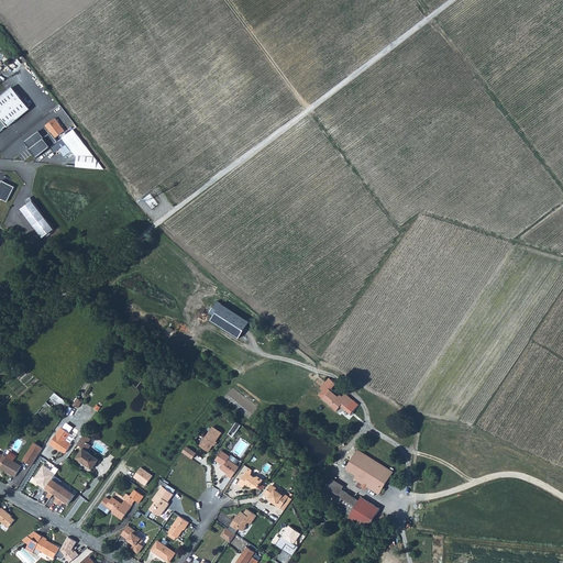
[(0,131),(7,125),(8,127),(30,109),(12,87),(0,97),(0,131)]
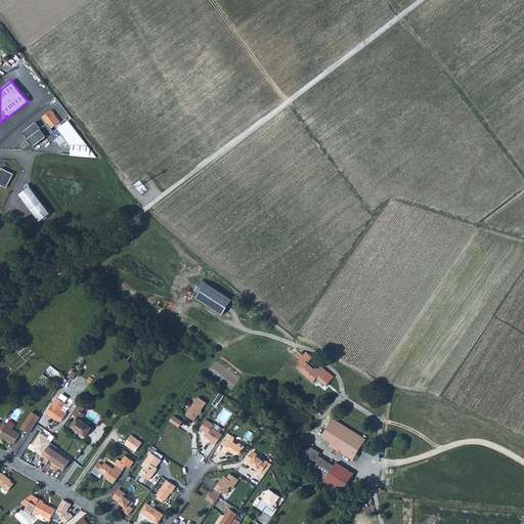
[(59,123),(51,112),(42,119),(51,130),(59,123)]
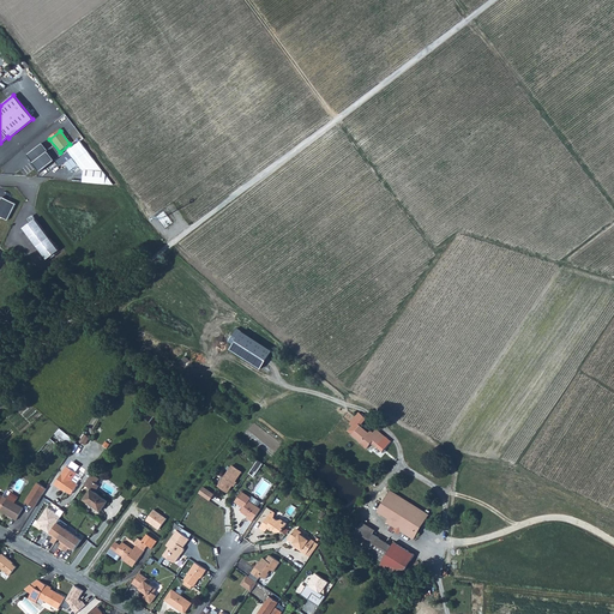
[(107,176),(80,142),(67,152),(56,160),(61,167),(73,157),(84,170),(84,181),(106,184),(107,176)]
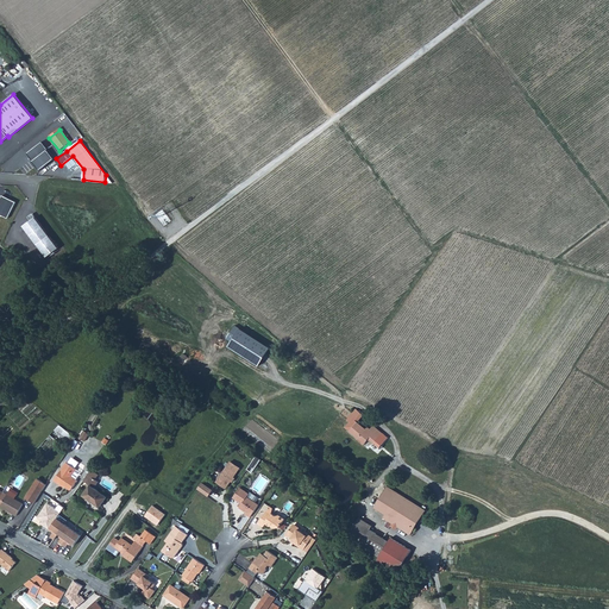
[(0,214),(8,219),(17,202),(2,195),(0,201),(0,214)]
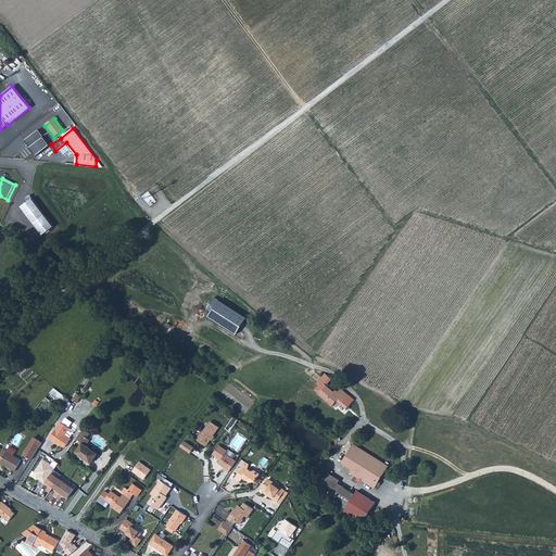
[(29,201),(23,206),(43,235),(54,226),(33,198),(29,201)]
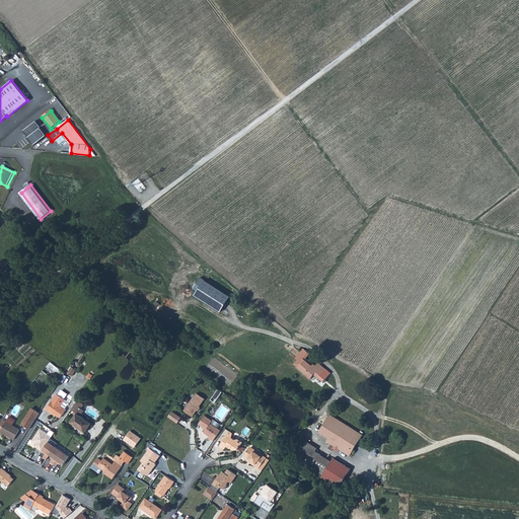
[(201,279),(194,290),(198,292),(196,296),(220,312),(230,297),(201,279)]
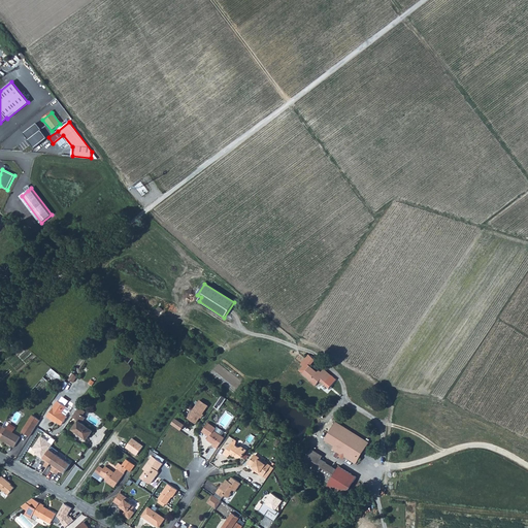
[(303,373),(317,385),(321,381),(325,384),(332,374),(324,368),(322,371),(319,370),(318,371),(310,365),(303,373)]
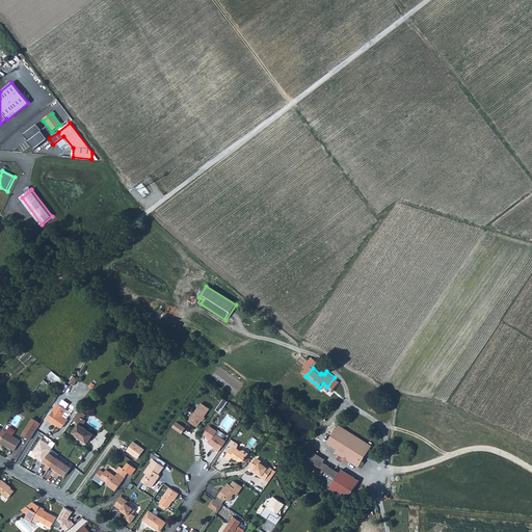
[(49,376),(60,386),(64,380),(53,371),(49,376)]
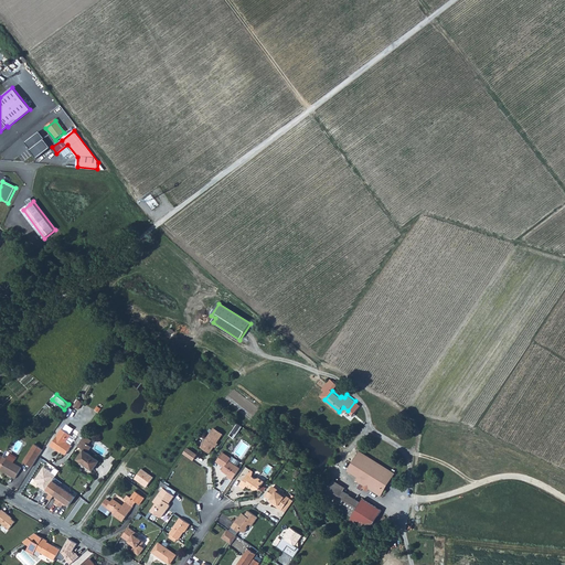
[(50,402),(36,416),(44,423),(56,407),(50,402)]
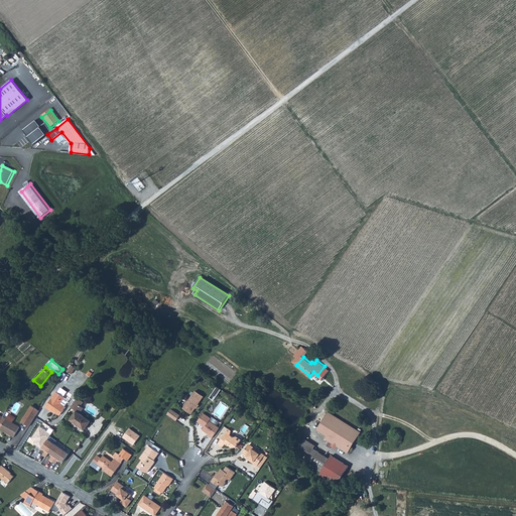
[(215,400),(222,389),(218,387),(211,398),(215,400)]
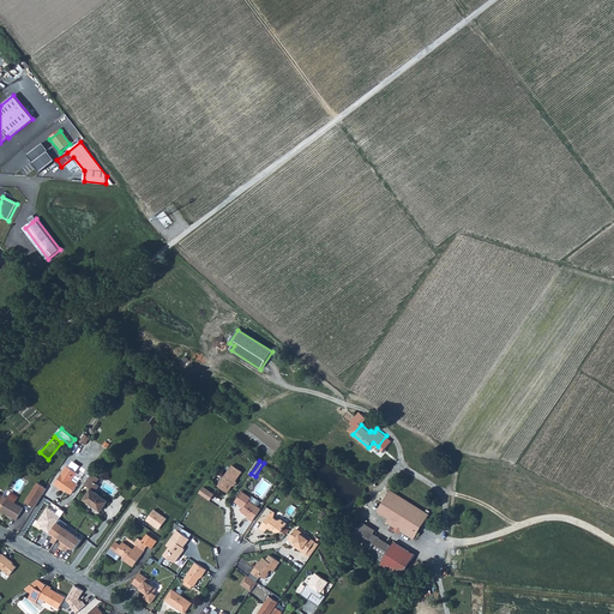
[(232,494),(244,470),(232,464),(220,488),(232,494)]
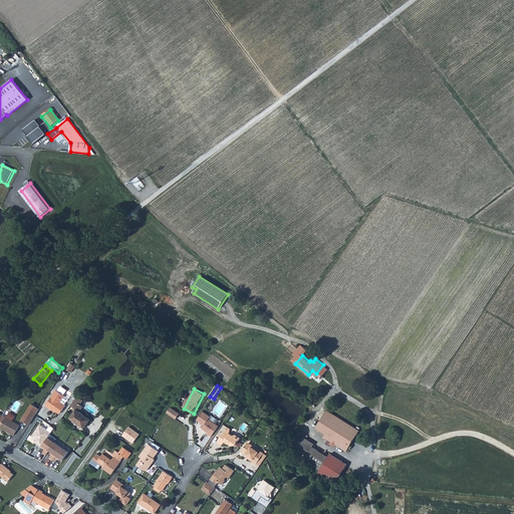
[(63,396),(56,390),(46,405),(51,409),(54,409),(59,413),(64,405),(60,402),(63,396)]
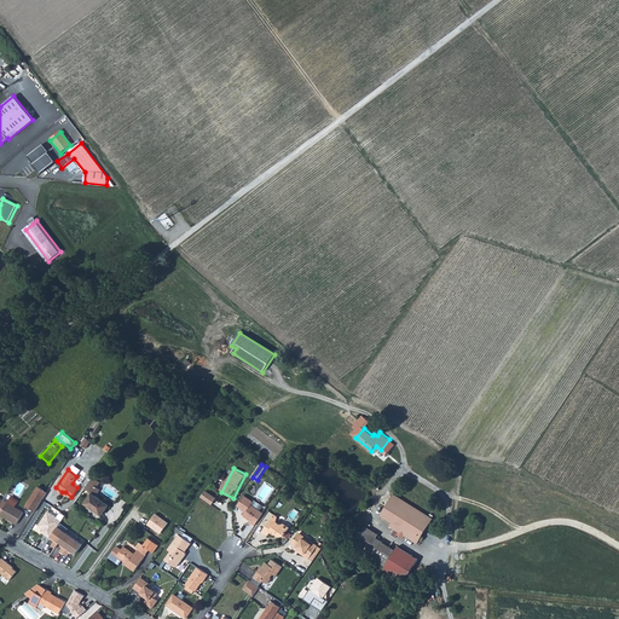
[(98,486),(100,481),(92,475),(85,487),(92,492),(85,503),(102,515),(109,504),(97,496),(102,489),(98,486)]
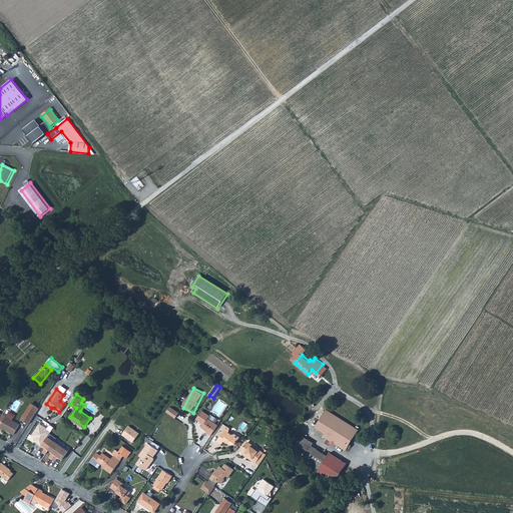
[(32,403),(22,420),(28,425),(39,408),(32,403)]
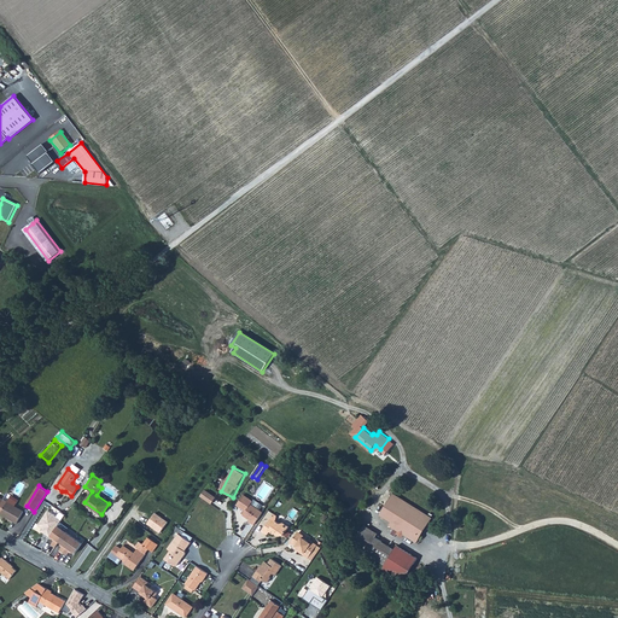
[(213,505),(217,497),(207,490),(202,496),(213,505)]
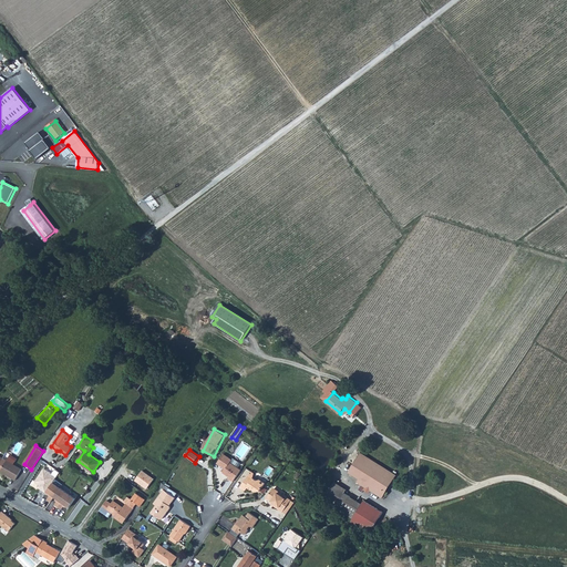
[(359,490),(363,493),(364,491),(366,487),(371,491),(370,491),(382,498),(397,475),(361,453),(349,472),(359,478),(357,482),(361,485),(359,490)]
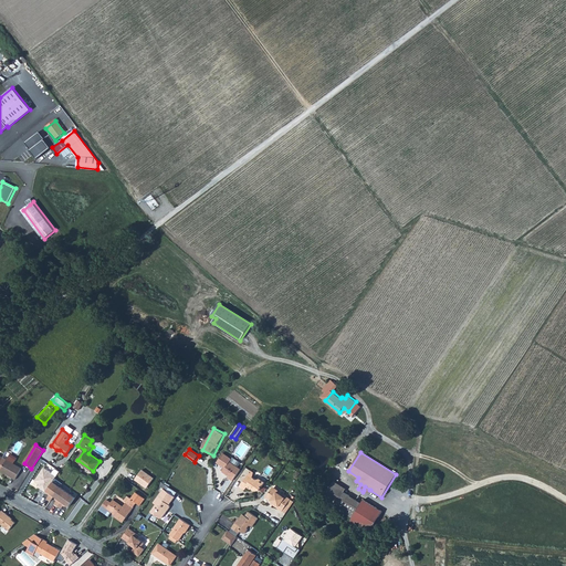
[(227,477),(226,478),(230,481),(239,470),(228,462),(229,459),(221,454),(215,463),(222,469),(220,472),(227,477)]
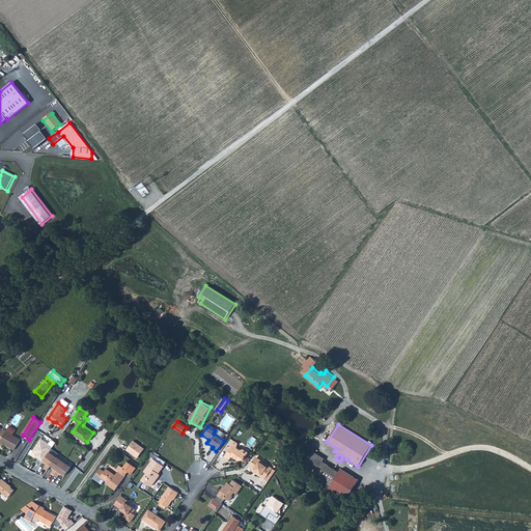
[(21,439),(3,428),(0,434),(0,441),(15,449),(21,439)]
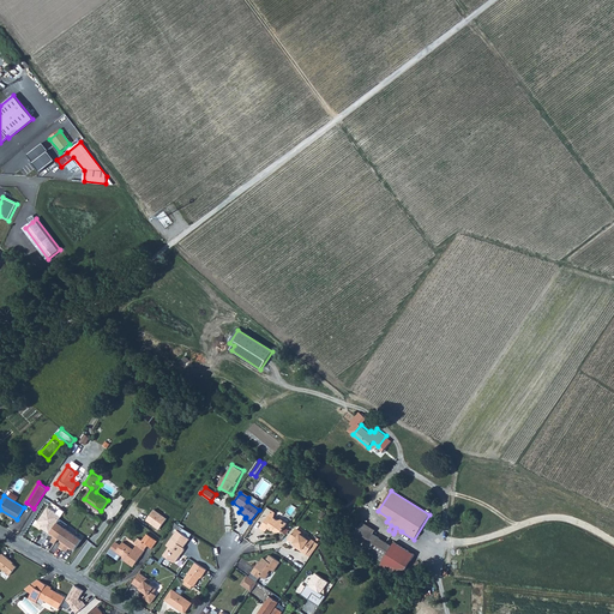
[(47,506),(37,521),(42,524),(41,527),(49,533),(50,531),(58,522),(64,511),(59,509),(56,512),(47,506)]
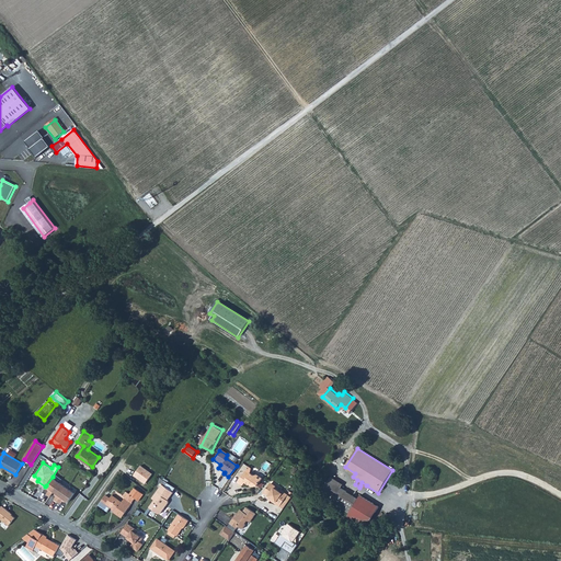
[(248,473),(243,471),(236,482),(241,485),(242,482),(247,484),(250,487),(253,484),(254,485),(260,479),(255,476),(252,476),(248,472),(248,473)]
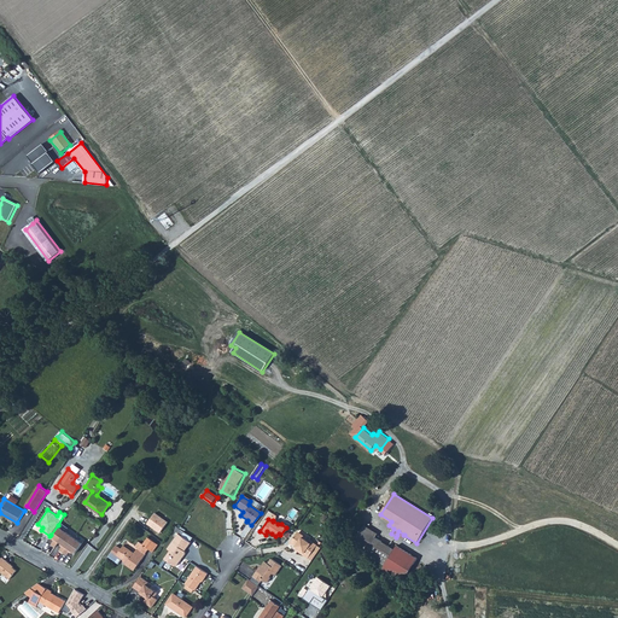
[(58,525),(51,535),(56,537),(54,538),(51,543),(54,546),(59,540),(63,542),(59,548),(66,553),(70,548),(75,551),(82,541),(58,525)]
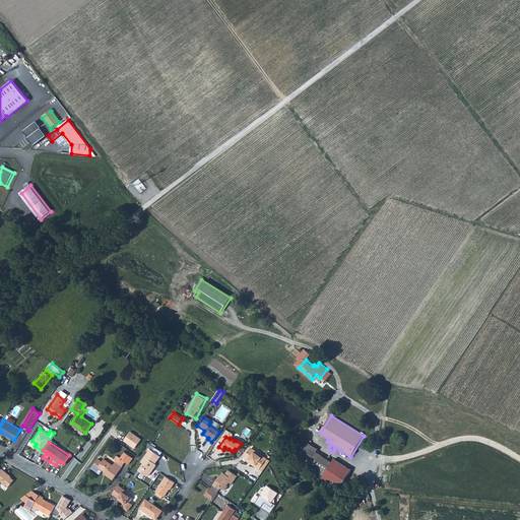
[(307,442),(299,456),(308,465),(324,475),(322,478),(329,483),(342,484),(351,470),(334,459),(332,462),(316,452),(318,449),(307,442)]
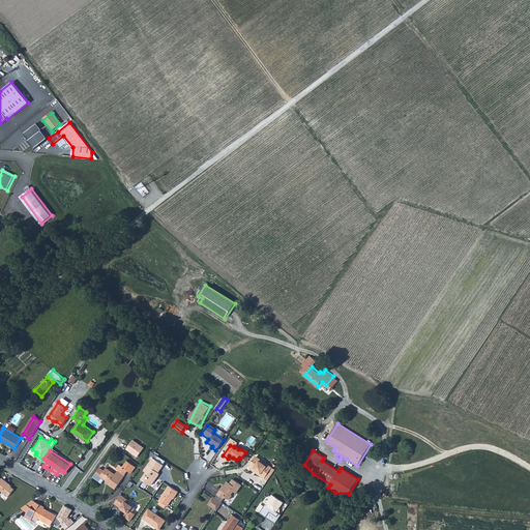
[(163,467),(154,461),(157,458),(155,455),(150,452),(147,457),(151,459),(142,471),(145,473),(140,479),(148,486),(151,486),(158,475),(157,473),(163,467)]
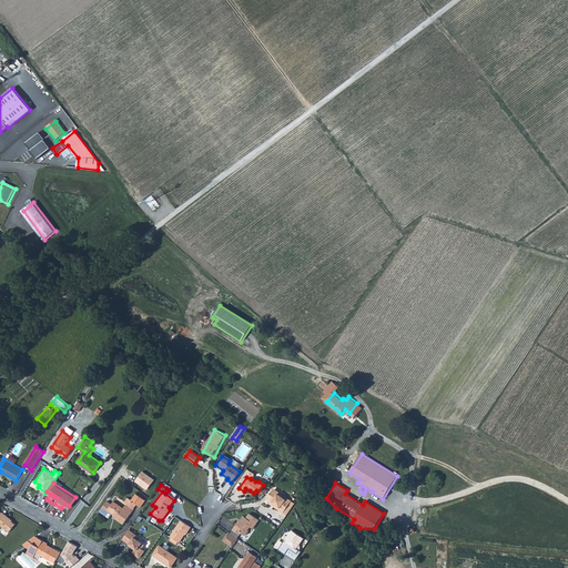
[(272,505),(271,506),(281,513),(288,500),(282,496),(281,498),(276,495),(275,493),(274,492),(273,490),(270,492),(264,499),(272,505)]
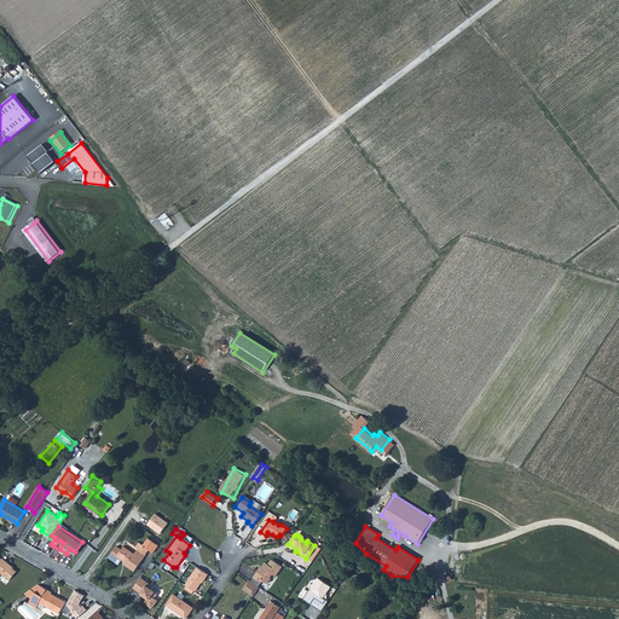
[(152,553),(157,545),(148,538),(143,545),(152,553)]
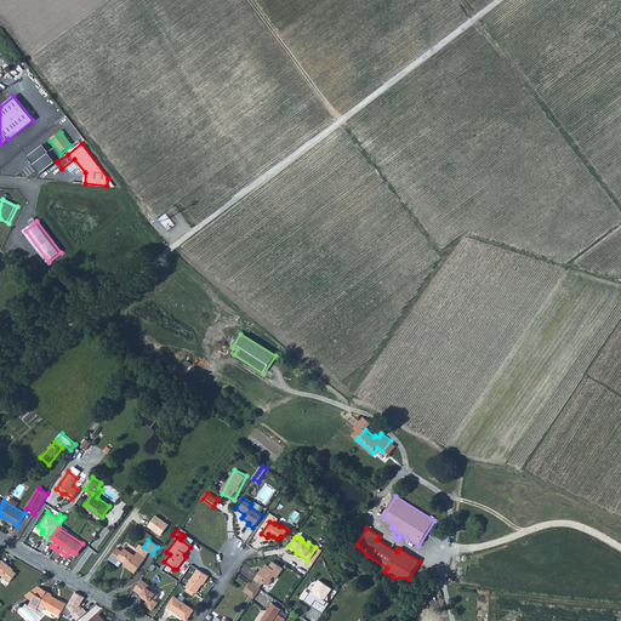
[(135,557),(124,550),(123,551),(117,547),(108,559),(119,567),(123,562),(127,564),(126,567),(136,574),(147,557),(138,552),(135,557)]
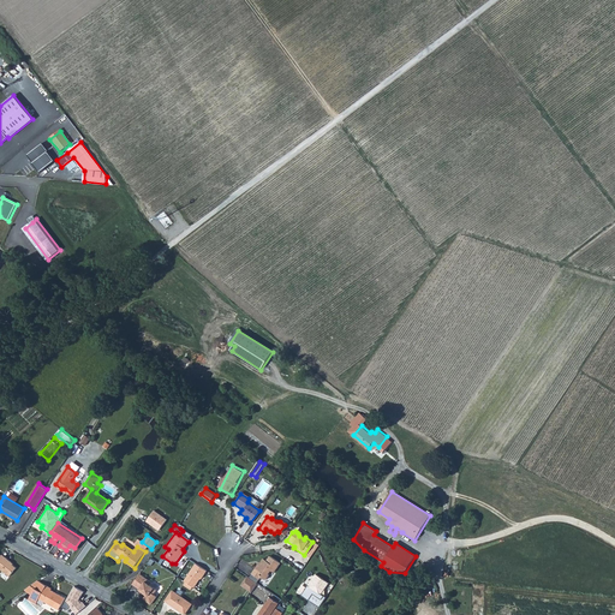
[(3,554),(0,556),(0,568),(10,577),(17,568),(12,565),(13,563),(3,554)]
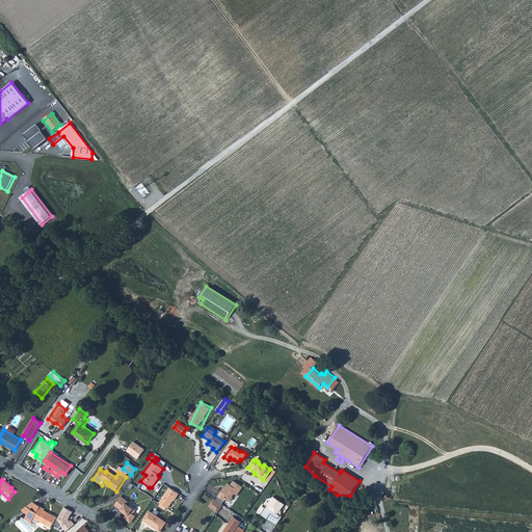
[(219,491),(216,496),(222,501),(224,499),(224,500),(227,501),(229,501),(230,500),(231,498),(231,496),(233,493),(236,495),(241,487),(232,481),(229,485),(227,483),(220,493),(219,491)]
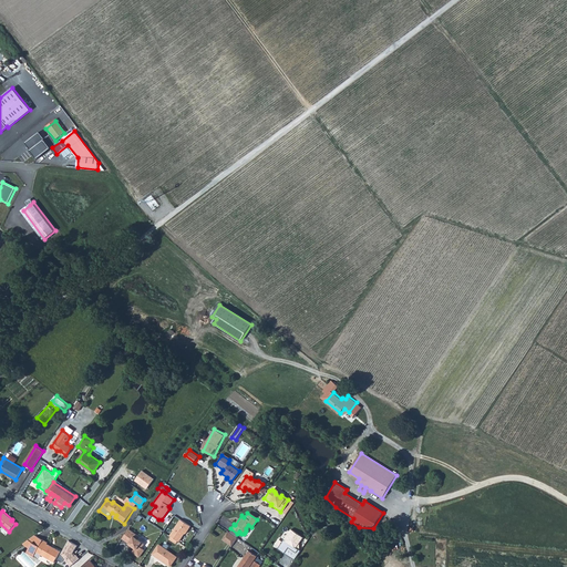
[(173,539),(177,543),(178,543),(182,537),(184,537),(191,527),(181,521),(169,536),(169,537),(168,540),(172,542),(173,539)]
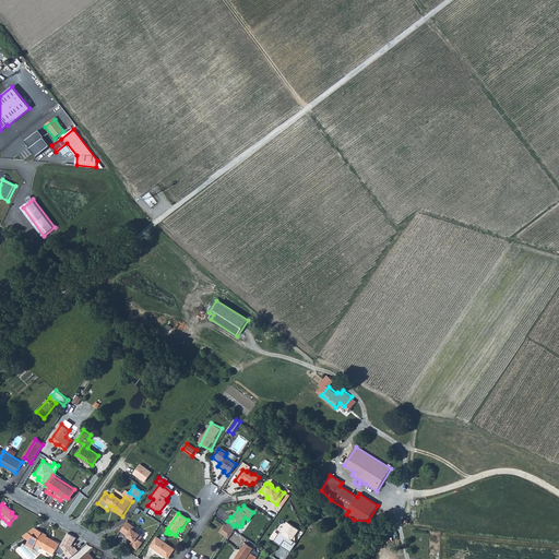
[(138,531),(127,523),(120,532),(132,540),(132,543),(130,546),(138,550),(143,543),(140,540),(142,537),(137,533),(138,531)]
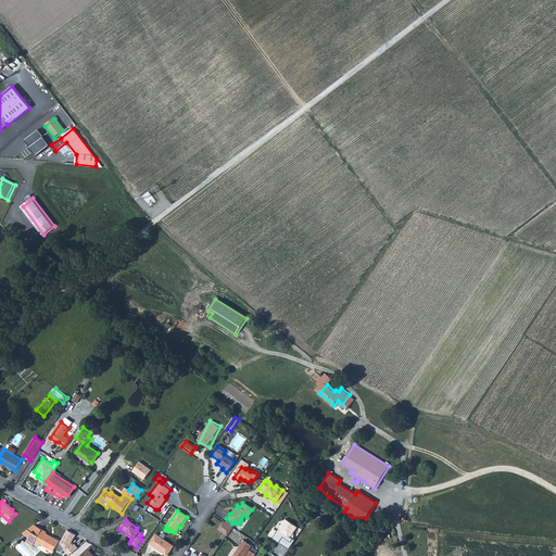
[(286,520),(273,539),(289,550),(295,541),(290,538),(297,528),(286,520)]
